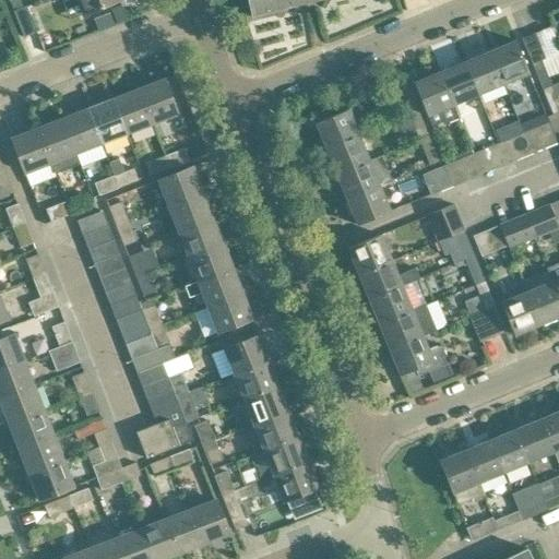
[(119,0),(118,0),(76,0),(83,14),(119,0)]
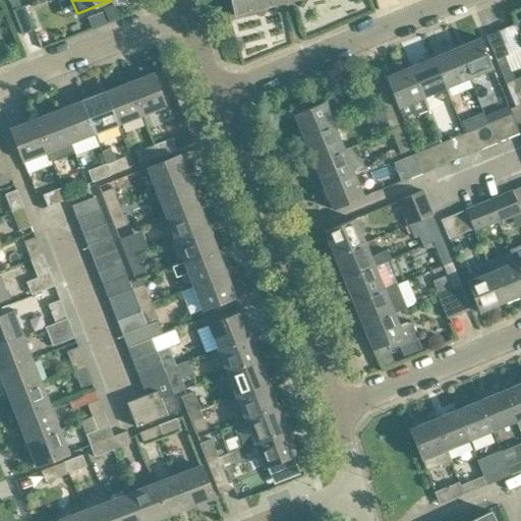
[(291,1),(290,0),(230,0),(234,15),(291,1)]
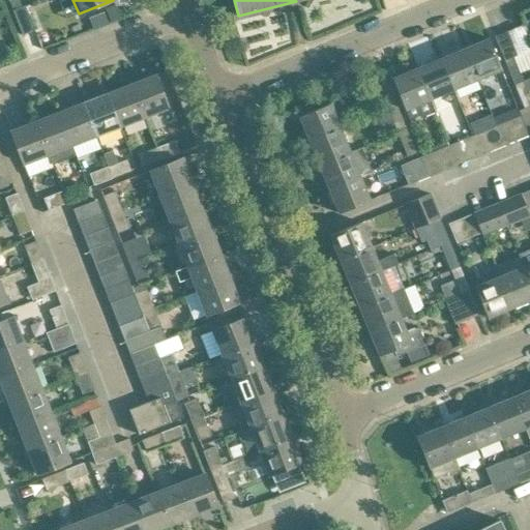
[(34,30),(25,5),(12,9),(22,35),(34,30)]
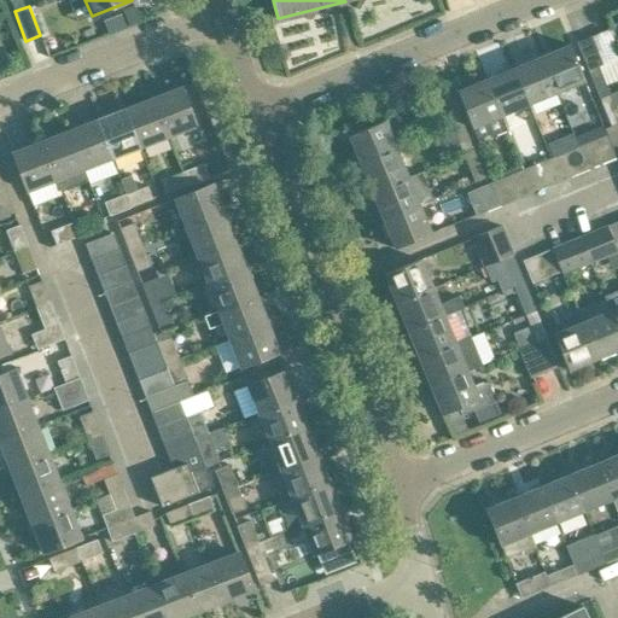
[(132,7),(122,11),(127,25),(138,22),(132,7)]
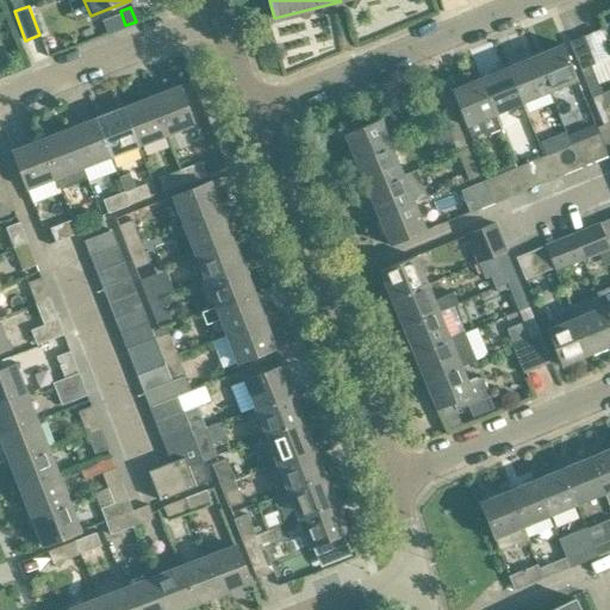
[(119,14),(101,22),(106,33),(124,26),(119,14)]
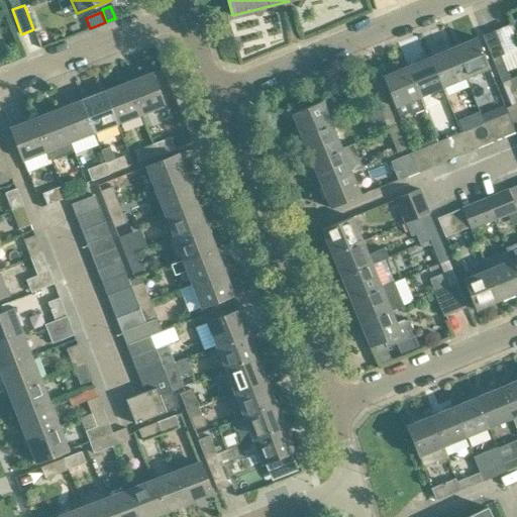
[(505,50),(516,44),(516,17),(496,26),(505,50)]
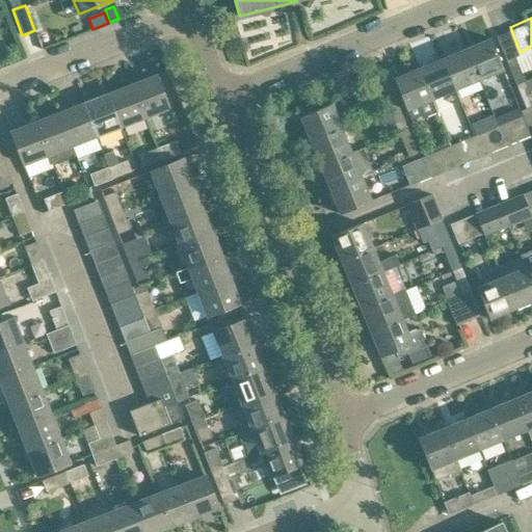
[(504,55),(506,61),(515,57),(519,56),(516,50),(508,31),(496,36),(504,55)]
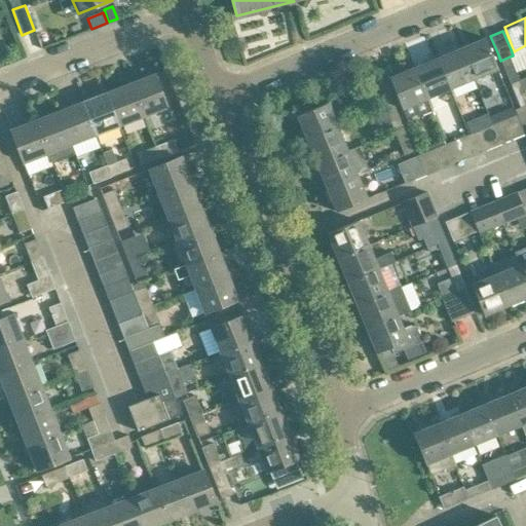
[(485,38),(460,48),(473,79),(497,69),(485,38)]
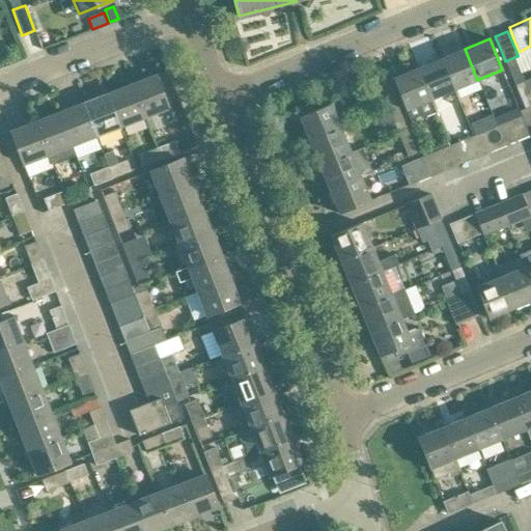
[(477,80),(465,49),(441,59),(453,89),(477,80)]
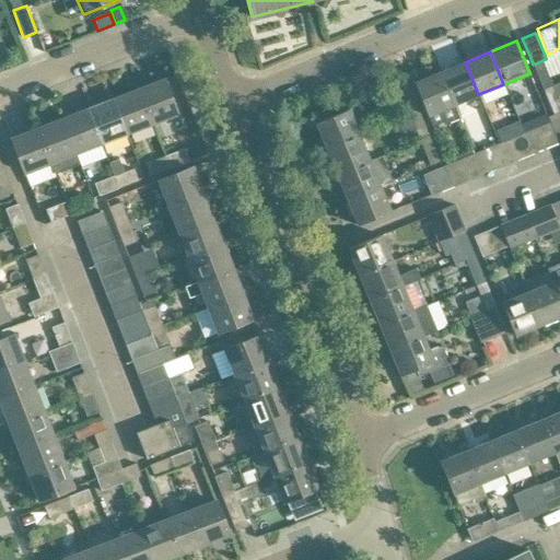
[(553,85),(543,60),(533,65),(544,90),(553,85)]
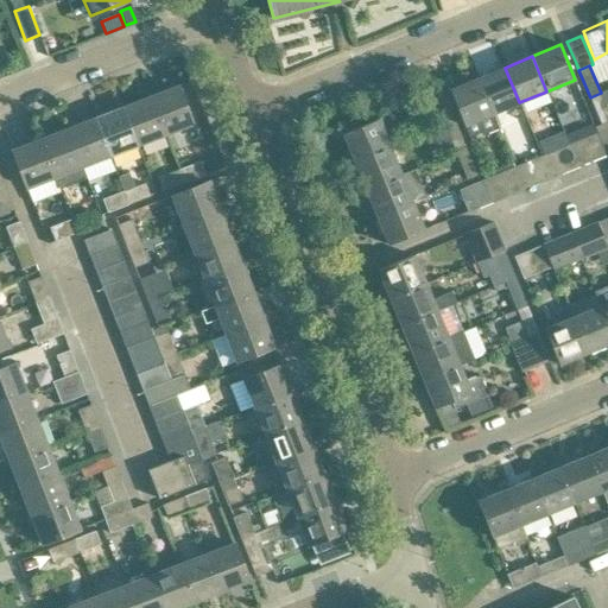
[(519,102),(505,68),(477,78),(492,114),(519,102)]
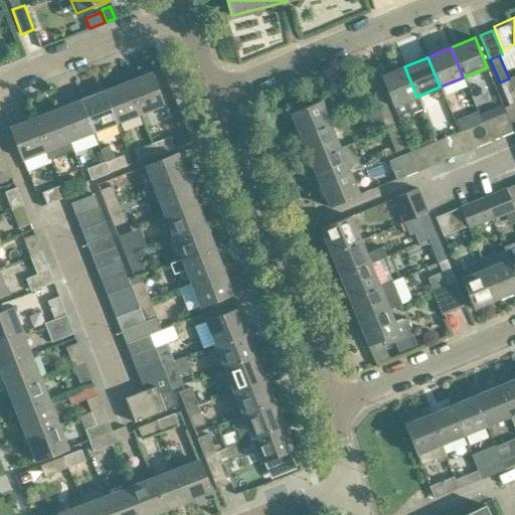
[(404,66),(380,76),(393,107),(397,116),(407,113),(410,114),(422,109),(416,97),(404,66)]
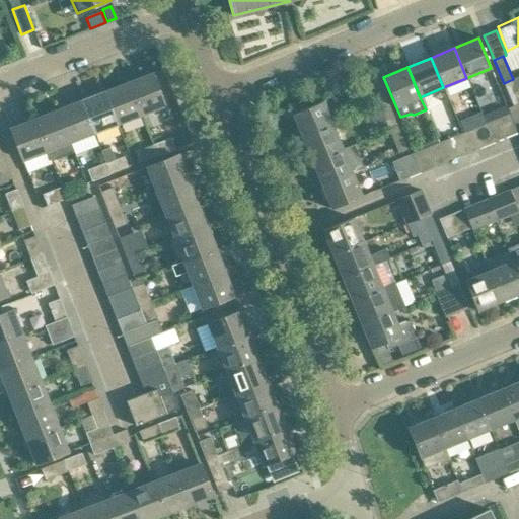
[(152,74),(128,83),(140,114),(164,104),(152,74)]
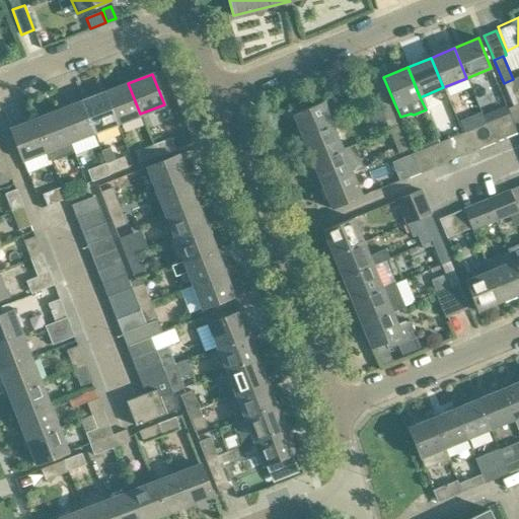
[(374,107),(378,105),(387,102),(377,79),(365,84),(374,107)]
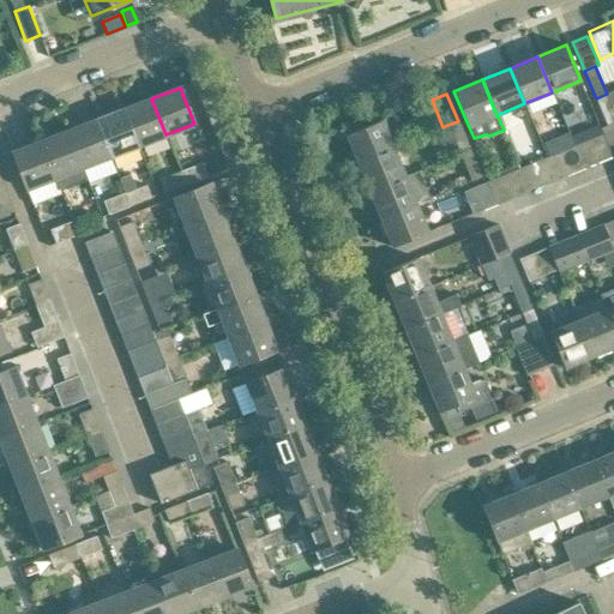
[(613,122),(613,112),(607,94),(596,98),(608,126),(613,122)]
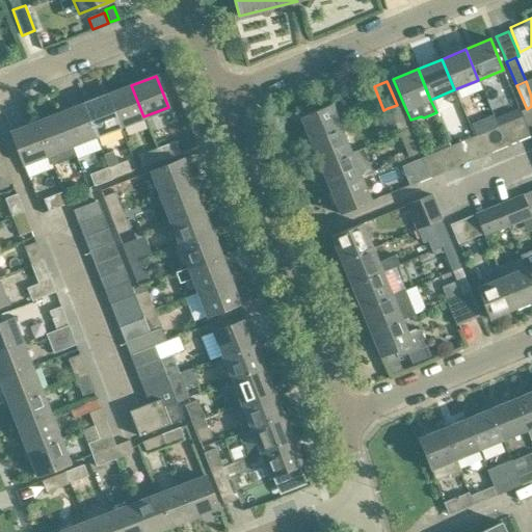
[(330,82),(319,86),(323,98),(335,94),(330,82)]
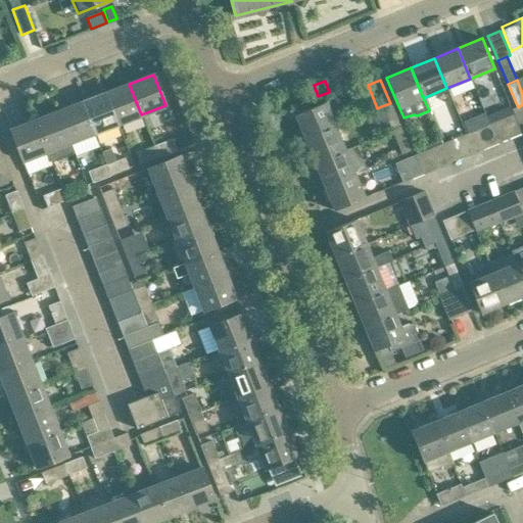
[(141,114),(129,84),(105,93),(117,124),(141,114)]
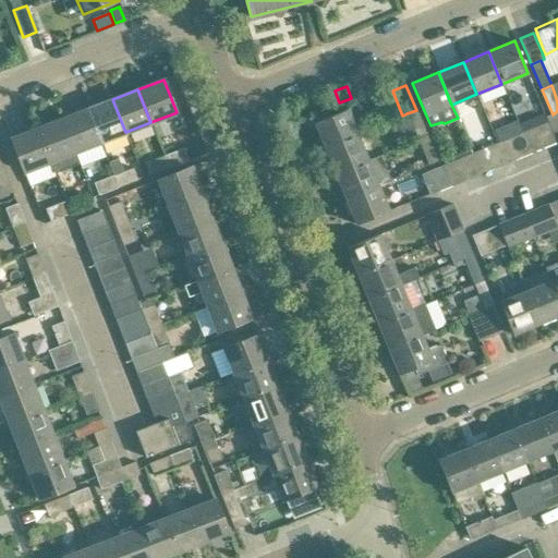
[(125,132),(112,99),(87,109),(100,142),(125,132)]
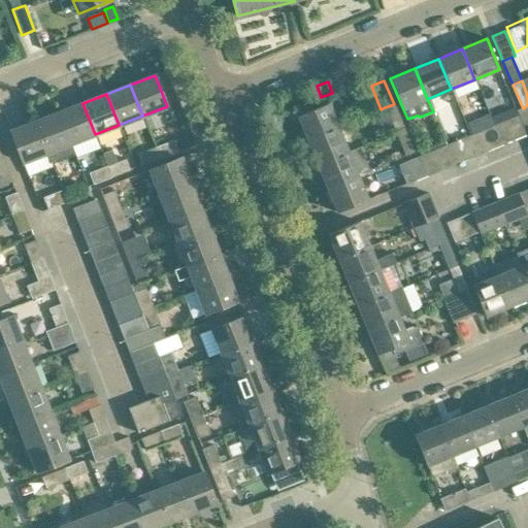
[(95,134),(83,103),(59,112),(71,143),(95,134)]
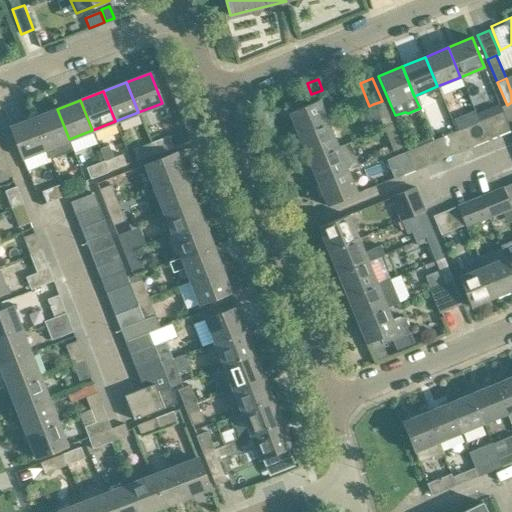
[(288,112),(298,136),(328,124),(319,100),(288,112)]
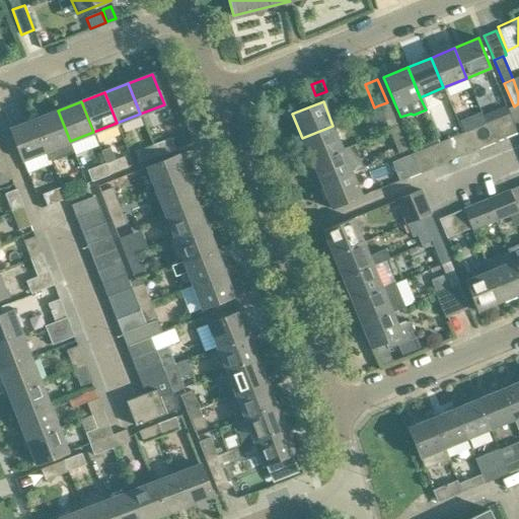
[(396,126),(387,102),(378,105),(388,129),(396,126)]
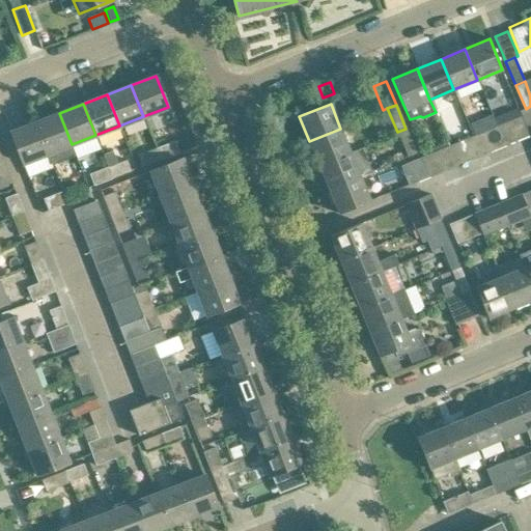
[(530,106),(526,109),(520,111),(529,135),(530,134),(530,106)]
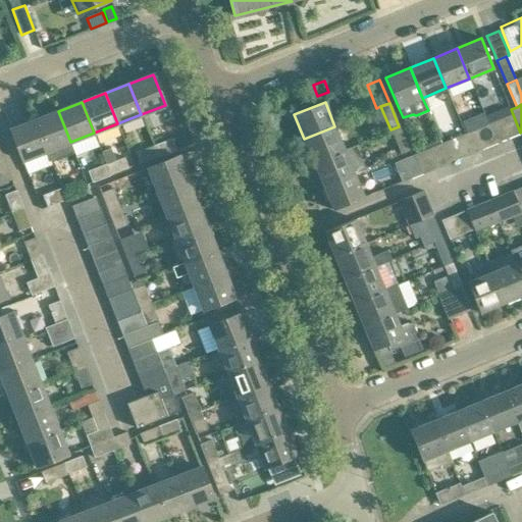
[(520,134),(520,133),(511,109),(510,109),(512,113),(498,120),(487,123),(496,144),(520,134)]
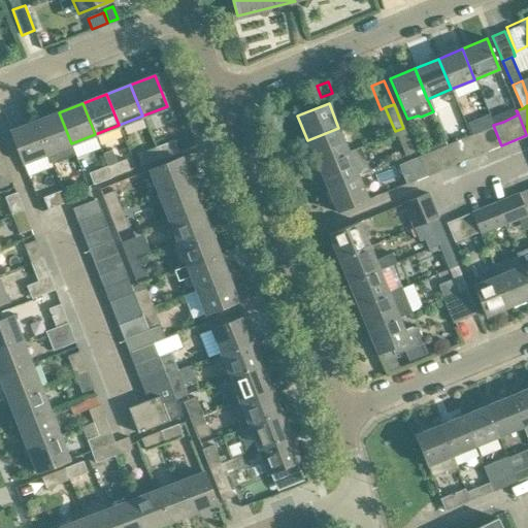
[(71,143),(59,112),(35,122),(47,154),(71,143)]
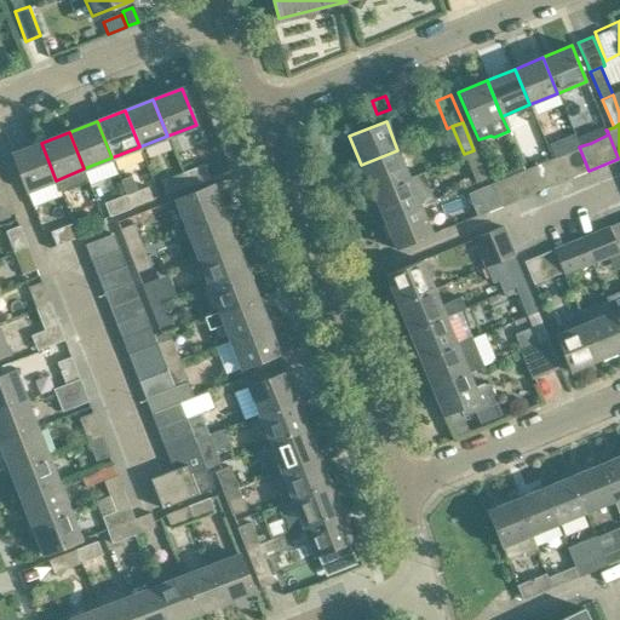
[(56,181),(41,143),(12,155),(27,191),(56,181)]
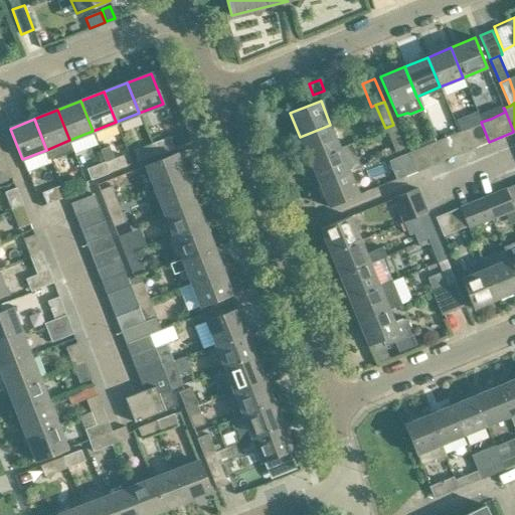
[(489,142),(481,122),(458,132),(466,151),(489,142)]
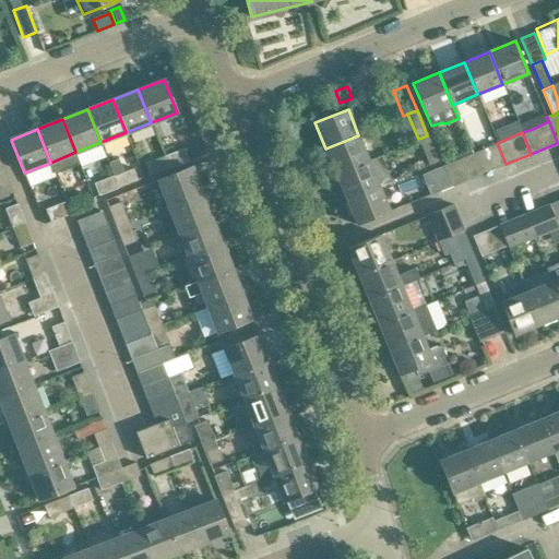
[(369,161),(358,135),(325,149),(336,174),(369,161)]
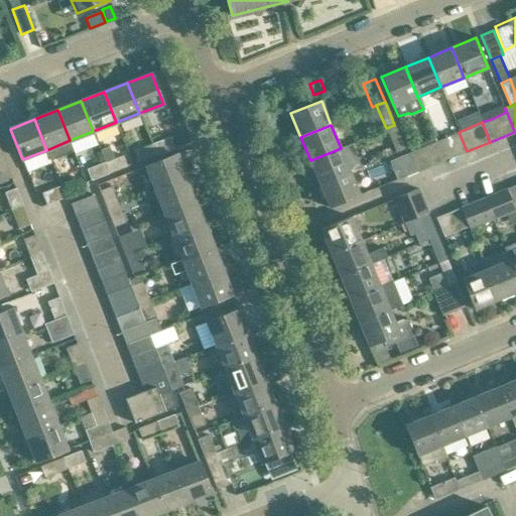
[(404,148),(394,125),(386,128),(395,152),(404,148)]
